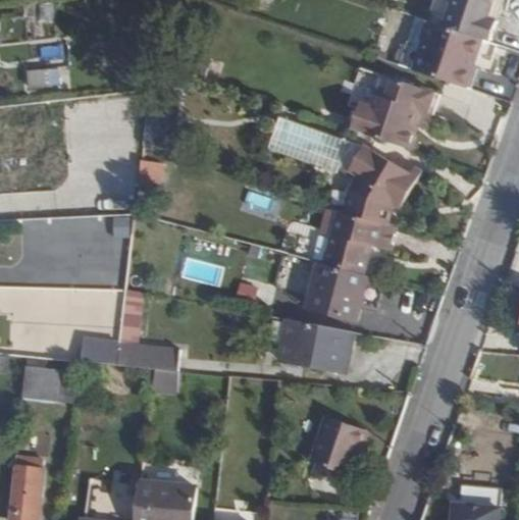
[(431,0),(425,19),(426,20),(488,41),(501,0),(431,0)]
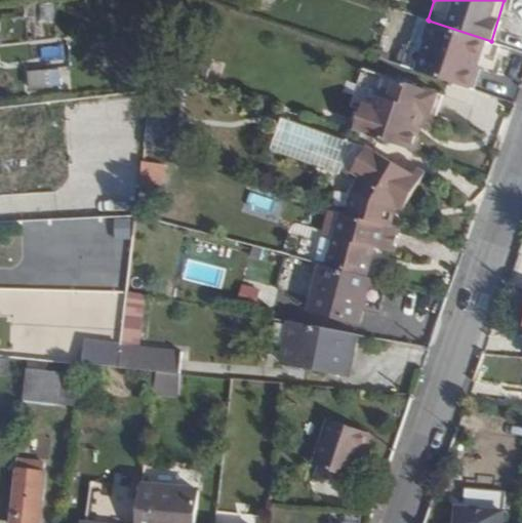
[(406,40),(398,64),(463,86),(474,53),(480,54),(490,58),(495,43),(491,41),(429,21),(428,19),(419,16),(411,41),(406,40)]
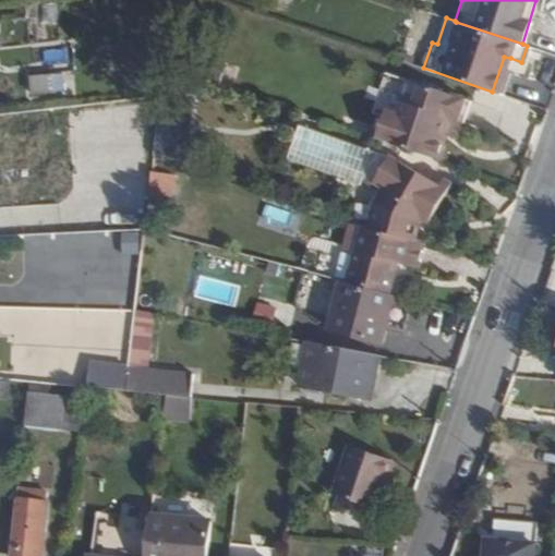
[(422,68),(425,60),(398,51),(396,59),(422,68)]
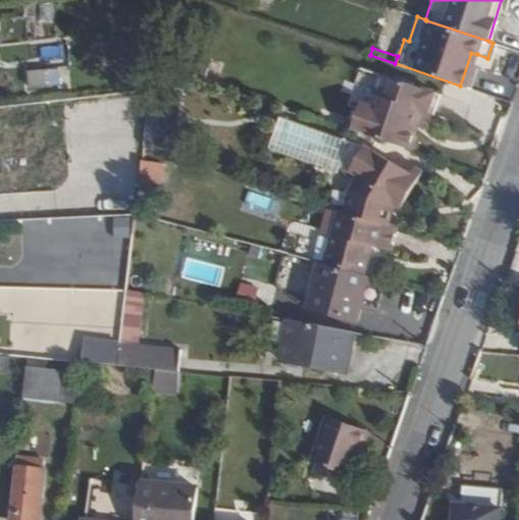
[(466,88),(477,54),(471,53),(460,86),(466,88)]
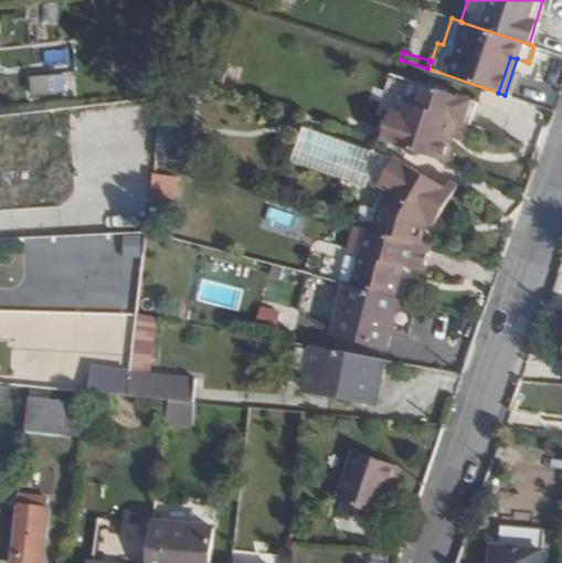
[(29,74),(31,93),(61,92),(60,72),(29,74)]
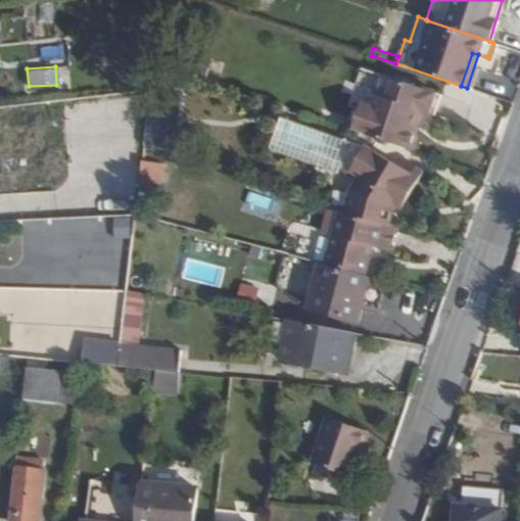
[(427,114),(435,91),(360,66),(347,105),(358,108),(350,130),(410,149),(422,113),(427,114)]
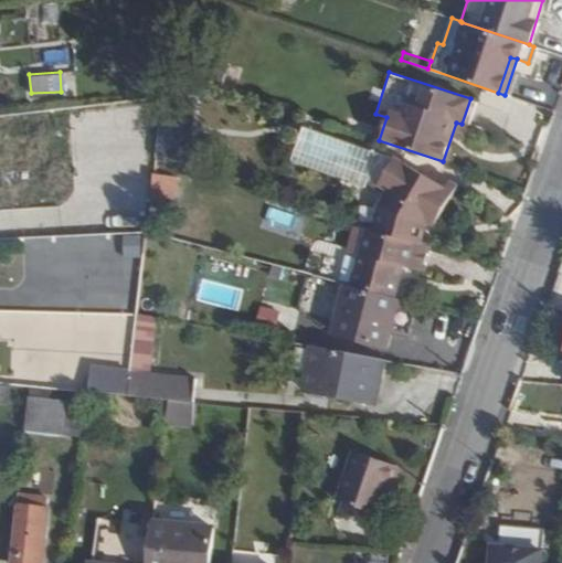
[(13,113),(14,129),(36,128),(36,125),(46,124),(45,109),(13,113)]
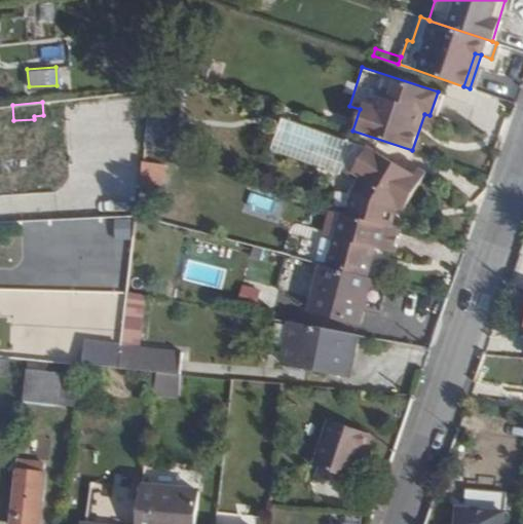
[(330,170),(341,140),(274,116),(264,146),(330,170)]
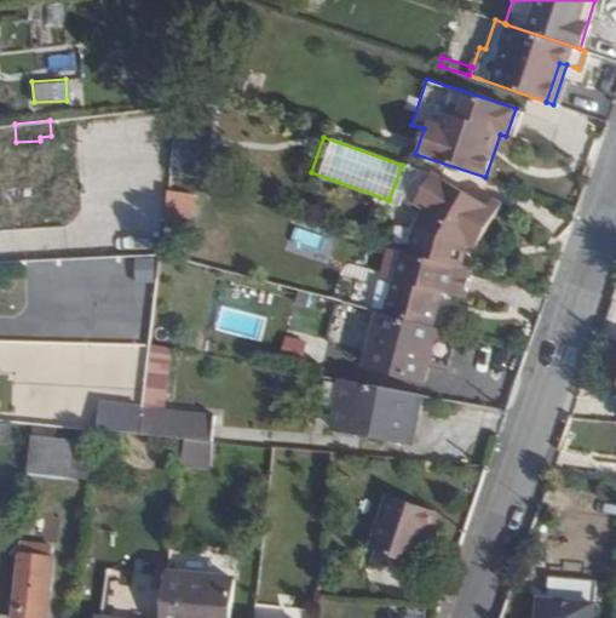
[(410,181),(420,187),(429,172),(418,169),(410,181)]
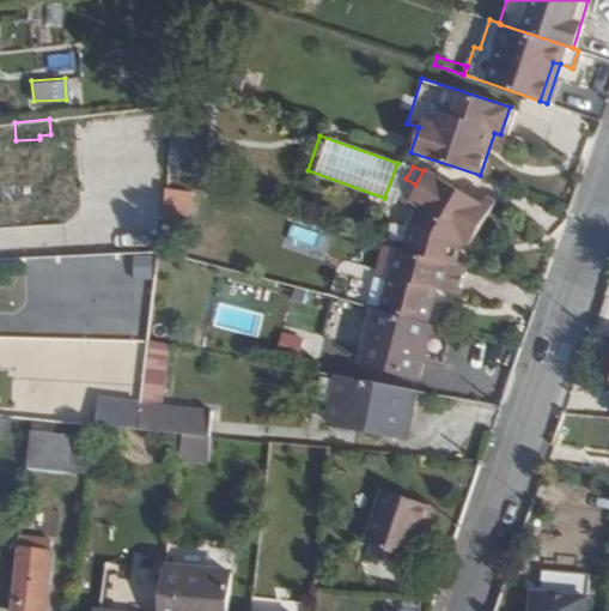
[(424,170),(415,185),(406,200),(415,206),(407,222),(400,246),(400,248),(449,261),(455,264),(461,243),(467,246),(494,200),(485,195),(481,201),(426,169),(424,170)]
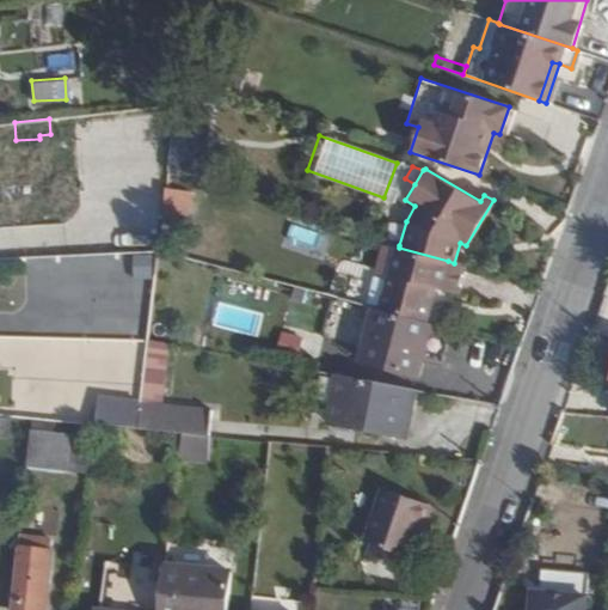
[(393,246),(376,309),(425,322),(433,294),(425,293),(428,287),(434,288),(441,291),(448,261),(399,248),(393,246)]
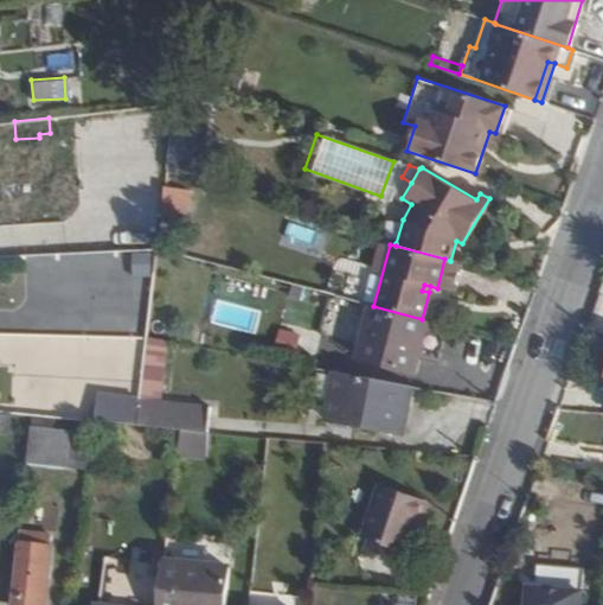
[(129,281),(151,284),(155,246),(133,248),(129,281)]
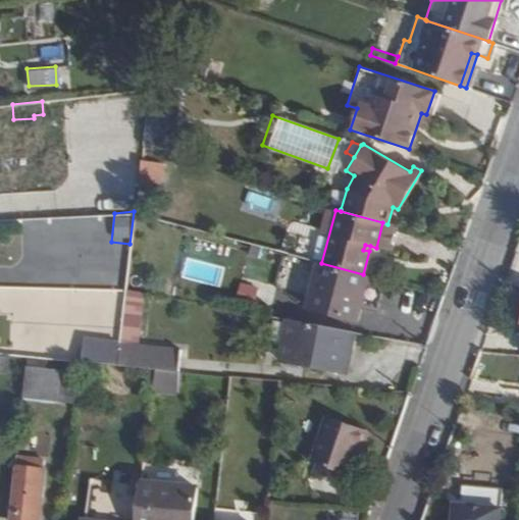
[(363,274),(321,263),(316,262),(305,307),(355,320),(367,275),(363,274)]
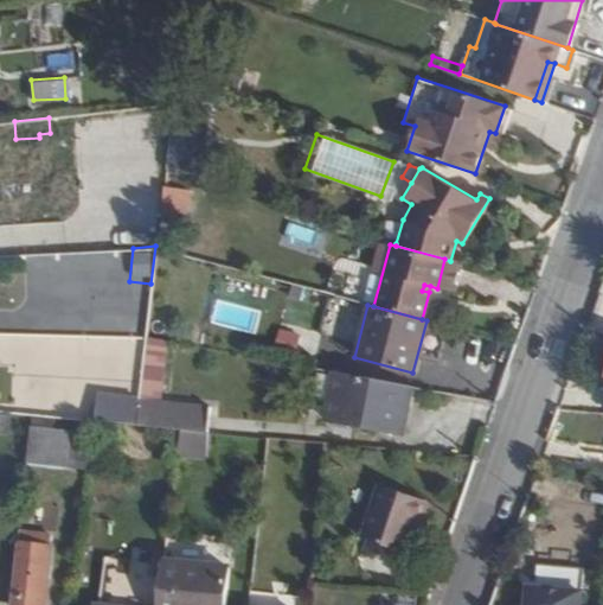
[(205,432),(207,406),(155,401),(161,339),(145,337),(139,390),(138,399),(134,425),(177,430),(205,432)]
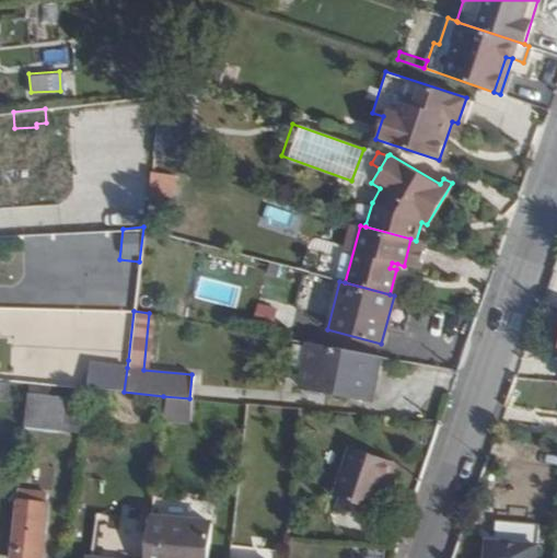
[(376,356),(305,343),(298,381),(370,395),(376,356)]
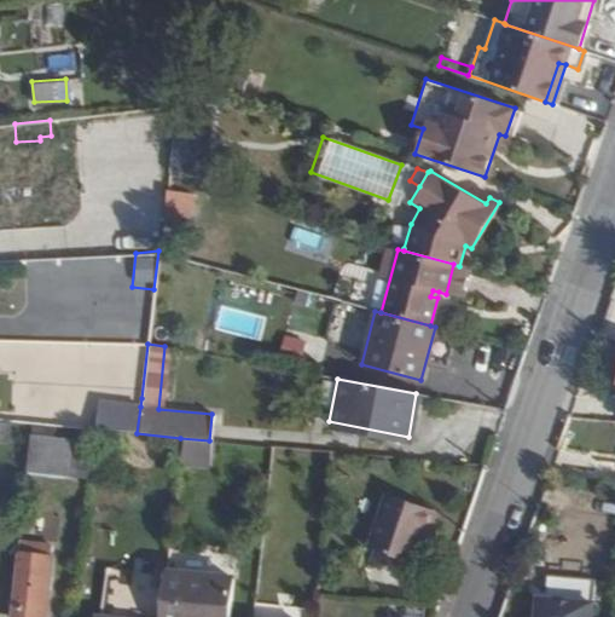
[(121,396),(117,432),(137,434),(137,433),(140,407),(141,398),(121,396)]
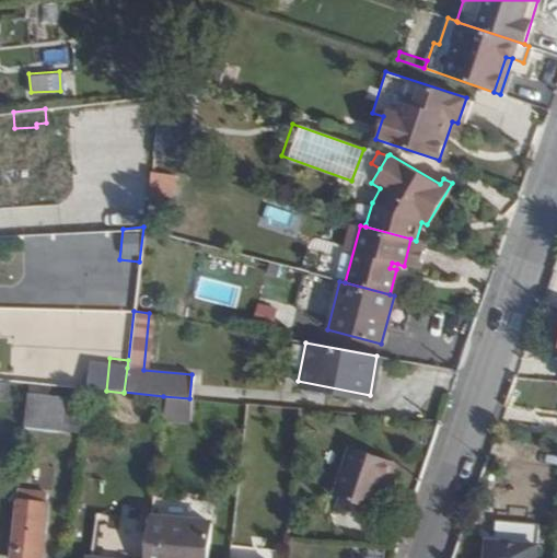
[(61,429),(64,408),(65,397),(65,396),(25,392),(24,403),(21,425),(61,429)]
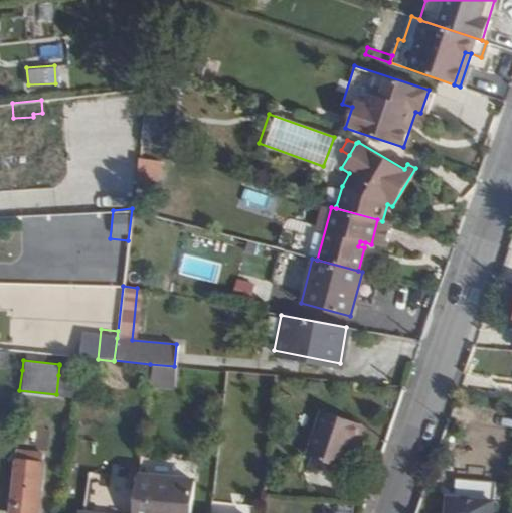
[(72,366),(59,364),(59,365),(58,375),(71,376),(72,366)]
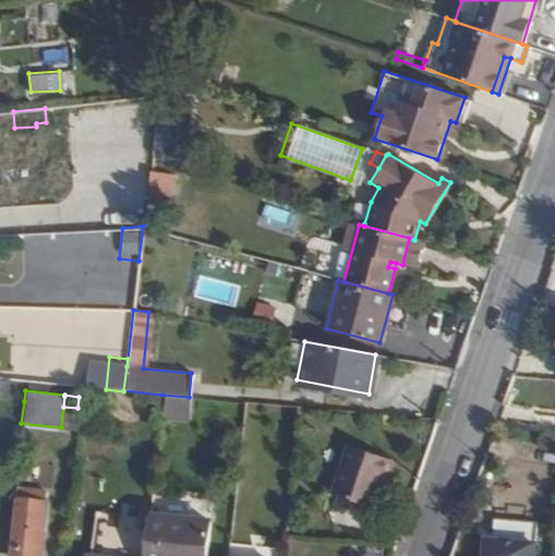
[(189,397),(163,395),(159,415),(188,419),(190,397),(189,397)]
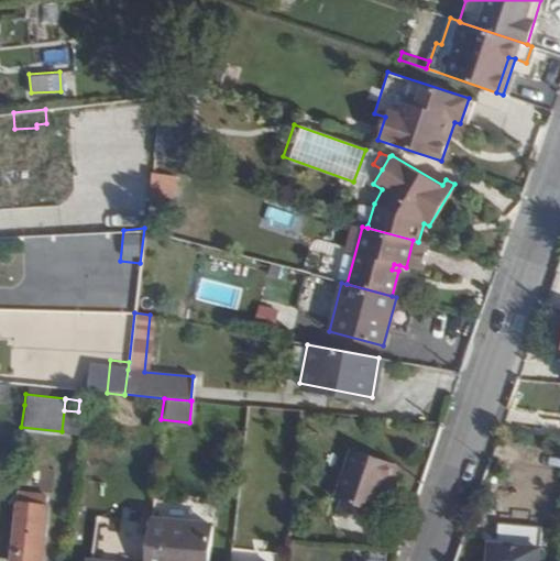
[(161,417),(163,402),(149,400),(147,416),(161,417)]
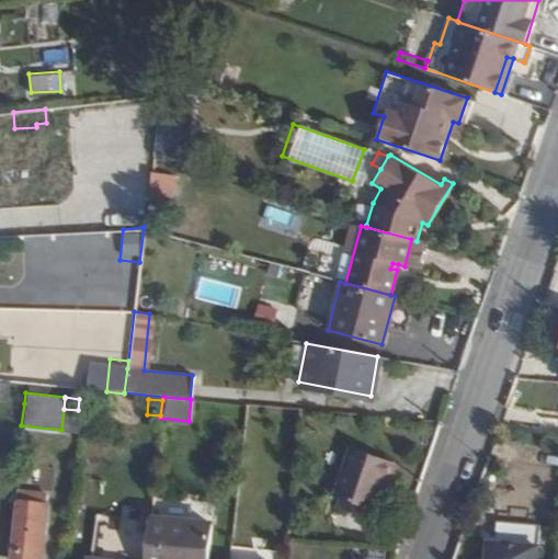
[(332,494),(344,499),(373,509),(382,487),(390,460),(349,446),(332,494)]
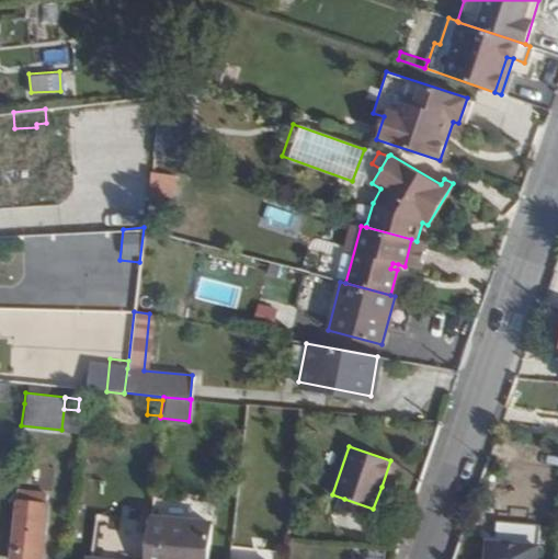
[(394,461),(390,460),(382,487),(385,488),(394,461)]
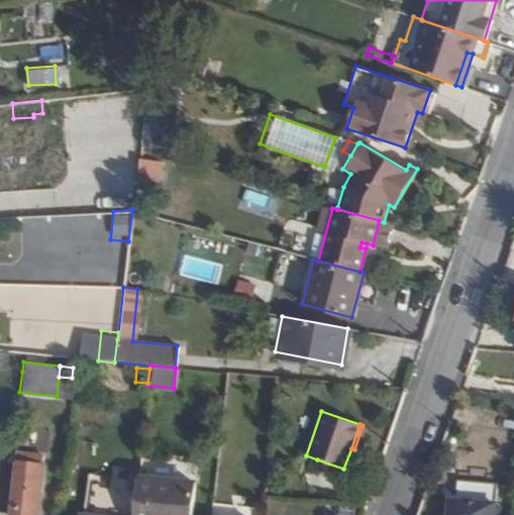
[(34,514),(41,452),(13,449),(5,514),(34,514)]
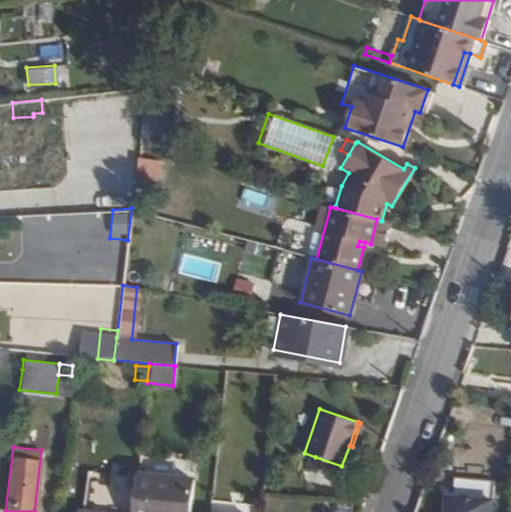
[(132,511),(187,511),(191,478),(137,473),(132,511)]
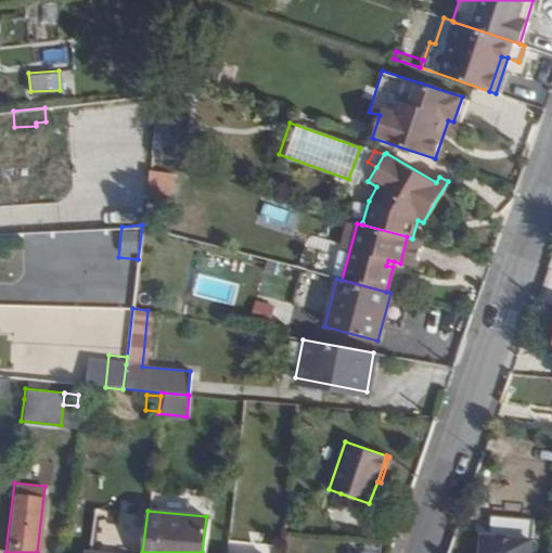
[(529,552),(531,539),(480,534),(478,552),(529,552)]
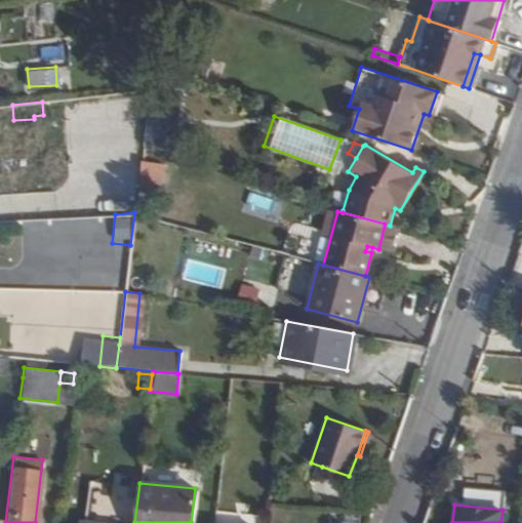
[(213,510),(211,522),(262,522),(263,515),(213,510)]
